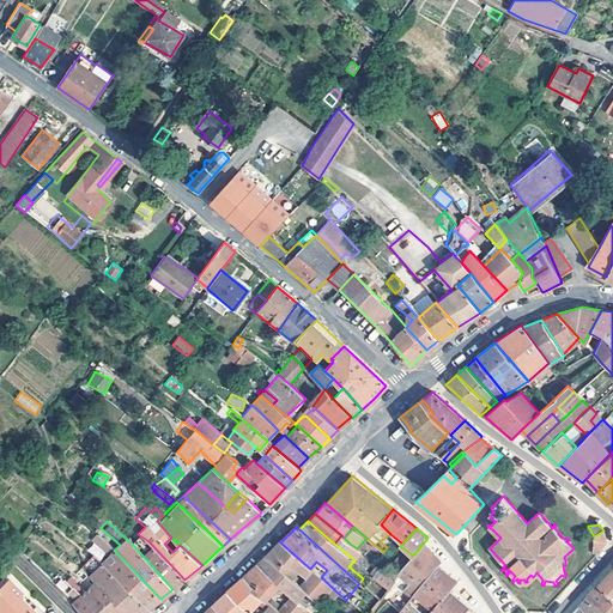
[(173,589),(184,580),(149,541),(138,534),(135,530),(126,539),(132,544),(173,589)]
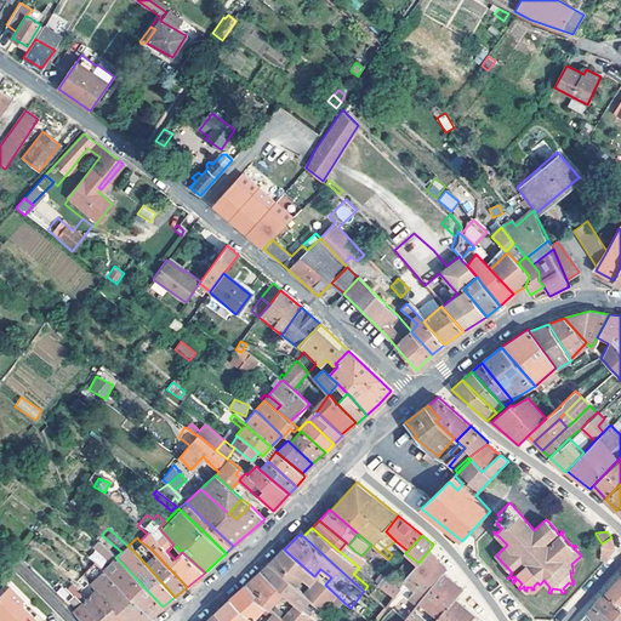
[(614,550),(611,537),(602,543),(600,559),(605,560),(614,550)]
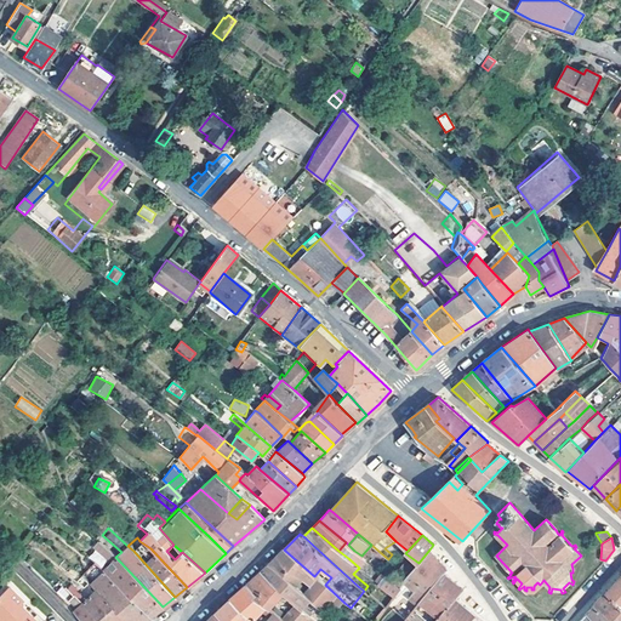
[(104,547),(98,542),(90,552),(96,557),(101,552),(104,547)]
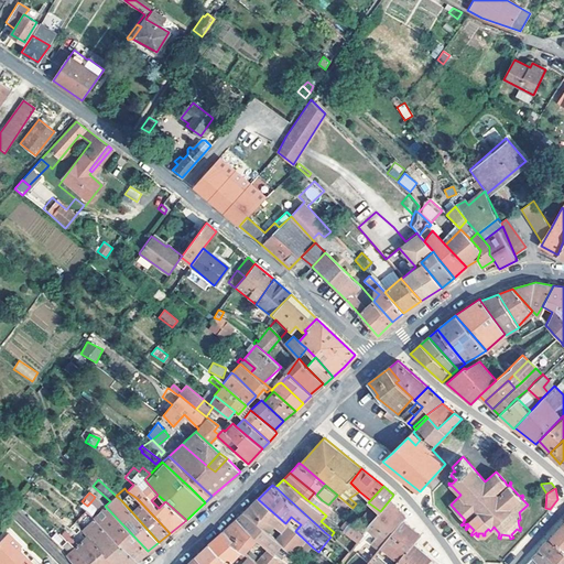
[(105,506),(95,497),(91,501),(100,510),(105,506)]
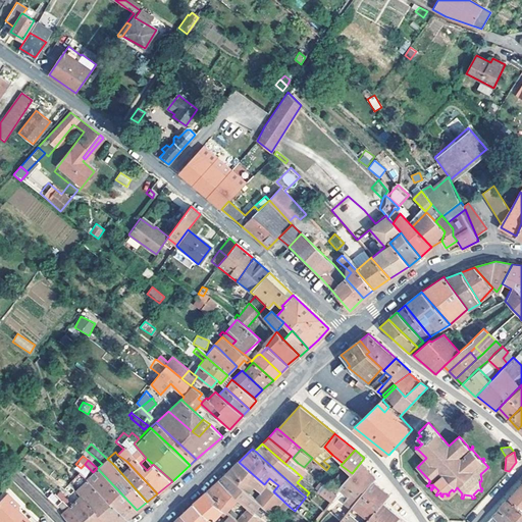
[(290,507),(273,491),(264,484),(239,462),(236,465),(225,475),(266,510),(269,513),(276,507),(282,514),(290,507)]
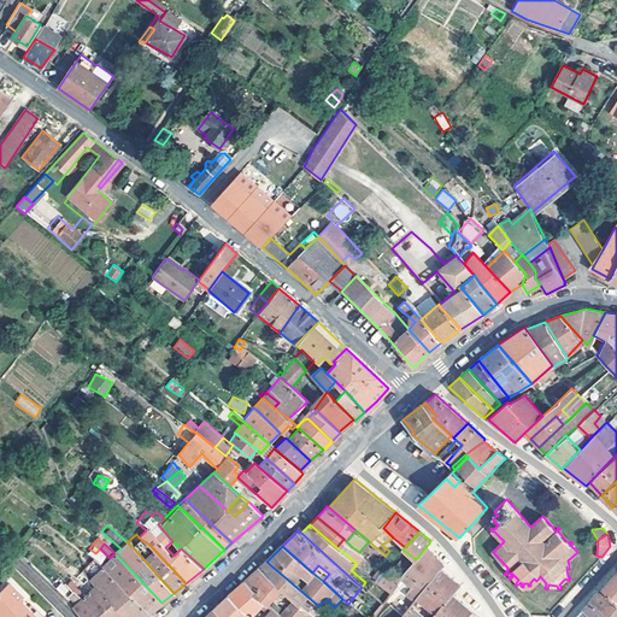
[(427,546),(416,559),(406,573),(403,577),(412,586),(392,612),(398,616),(401,616),(405,613),(418,598),(440,569),(444,565),(427,546)]
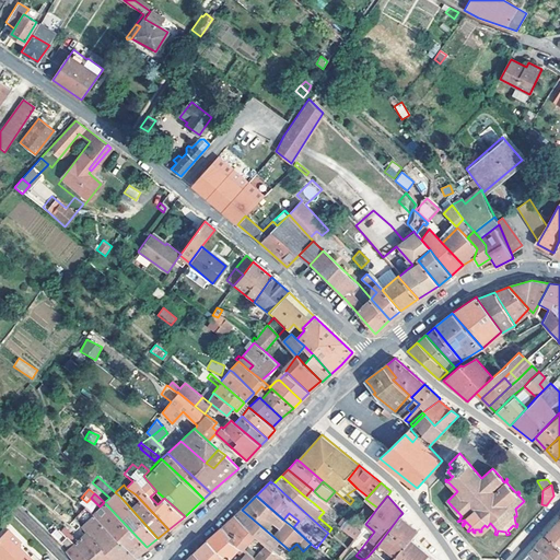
[(319,497),(314,503),(324,512),(329,516),(333,514),(330,512),(331,512),(328,508),(330,505),(326,501),(319,497)]
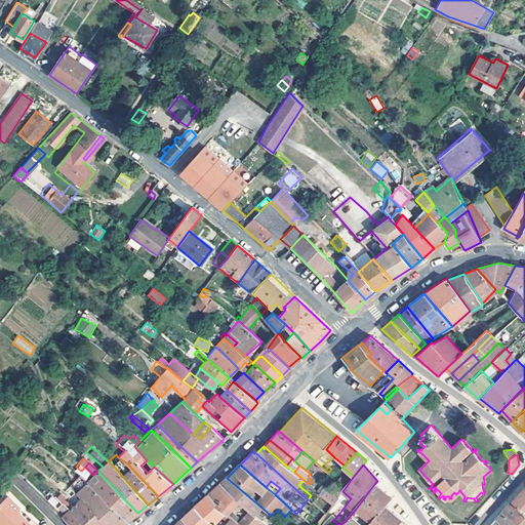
[(127,521),(137,513),(97,471),(93,475),(86,482),(88,483),(107,500),(127,521)]
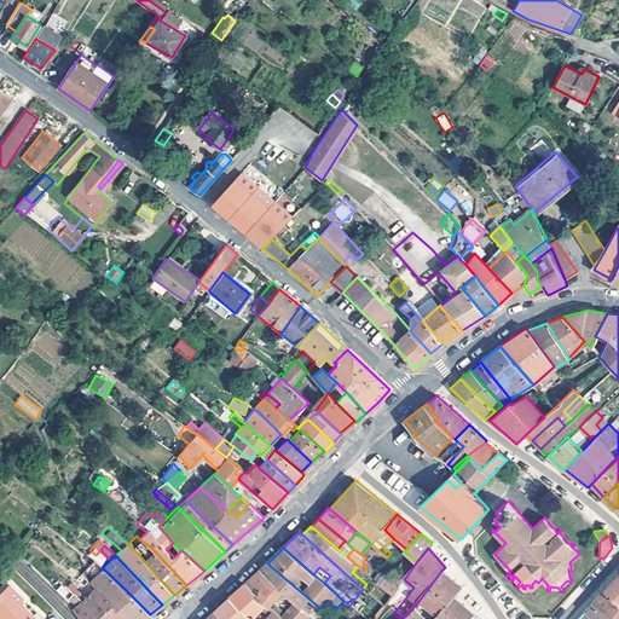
[(306,613),(316,605),(267,563),(264,566),(261,570),(281,593),(294,603),(306,613)]
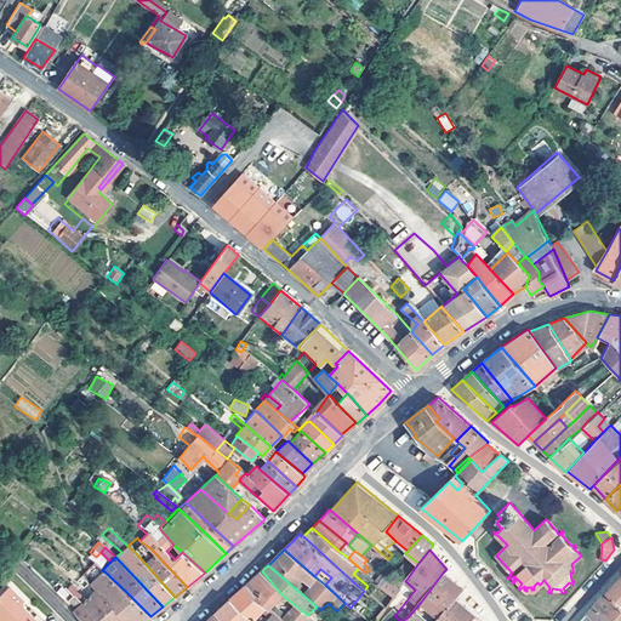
[(126,620),(144,620),(151,616),(126,592),(104,571),(91,586),(95,590),(126,620)]
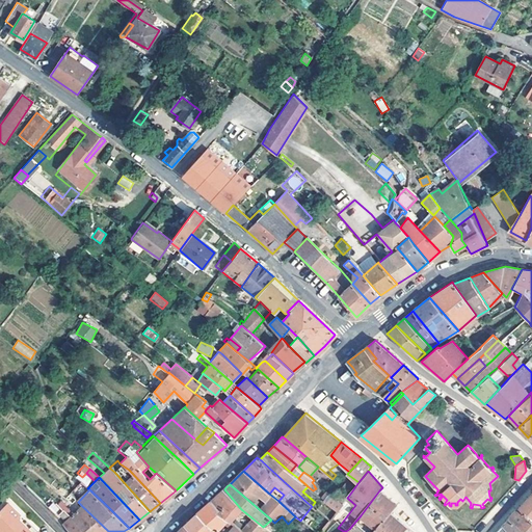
[(215,508),(228,521),(229,523),(241,509),(224,489),(221,493),(212,500),(217,505),(215,508)]
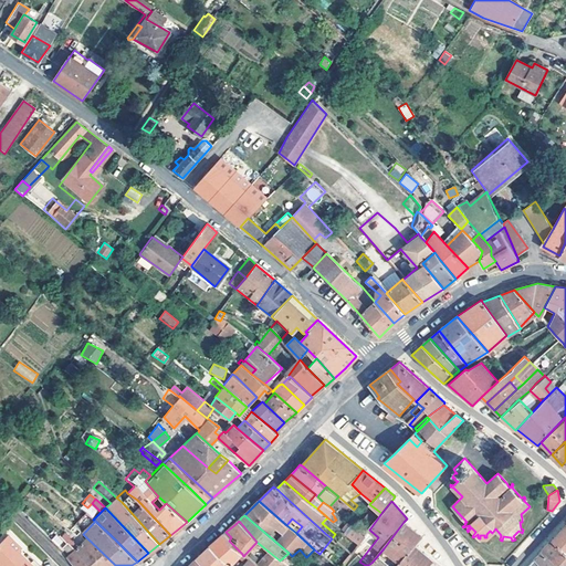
[(404,522),(384,548),(400,563),(416,545),(421,537),(404,522)]
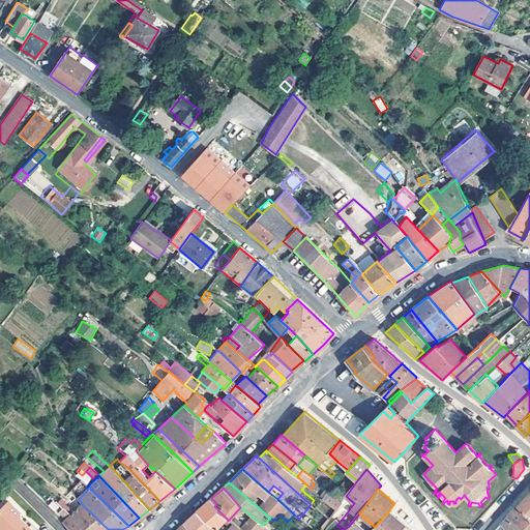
[(322,498),(326,501),(331,493),(328,490),(322,498)]
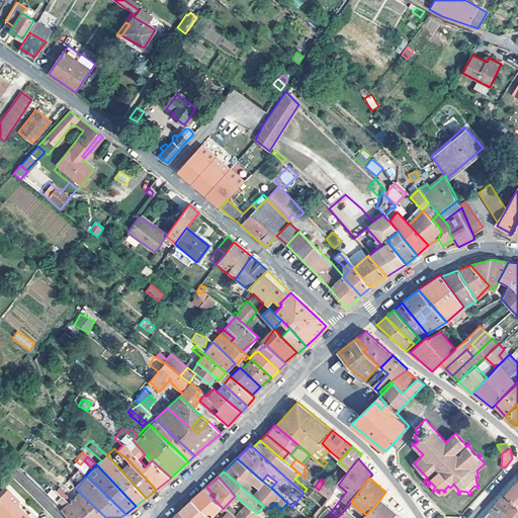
[(517,480),(506,493),(517,504),(517,480)]
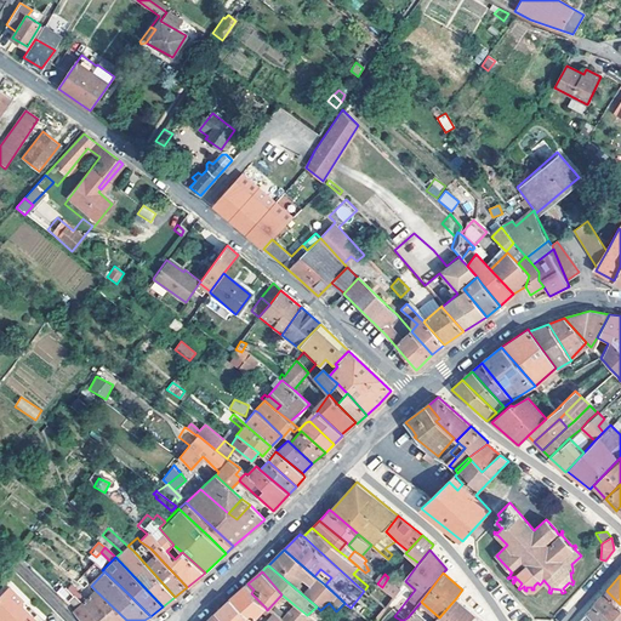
[(81,577),(80,576),(77,580),(91,593),(95,590),(91,586),(85,580),(81,577)]
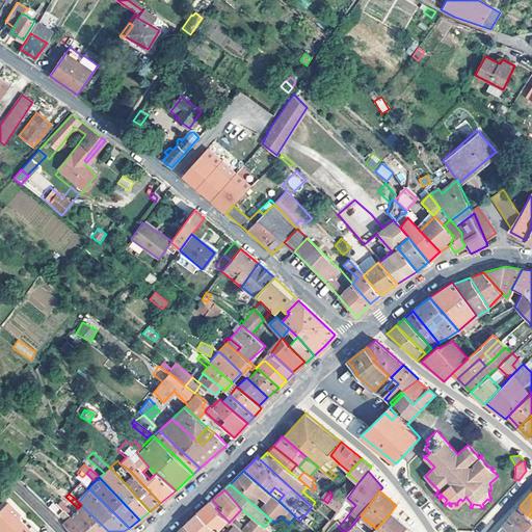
[(217,505),(212,500),(210,503),(197,513),(214,530),(215,531),(216,531),(228,521),(215,508),(217,505)]
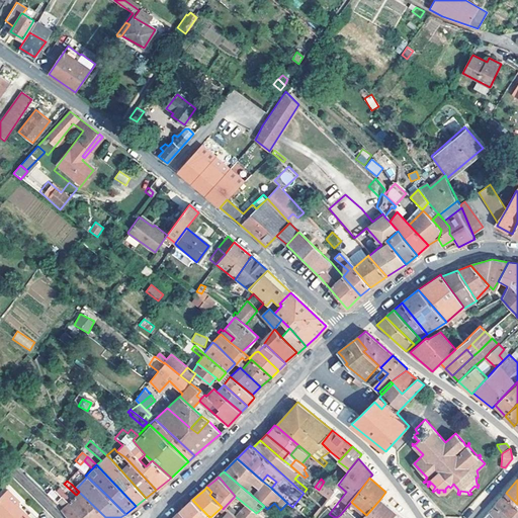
[(316,494),(319,490),(315,487),(308,496),(321,507),(325,501),(316,494)]
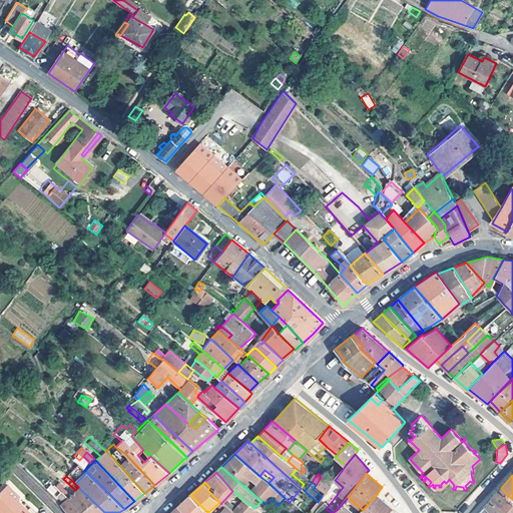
[(20,496),(10,486),(1,494),(3,496),(0,499),(0,509),(3,512),(30,512),(17,499),(20,496)]
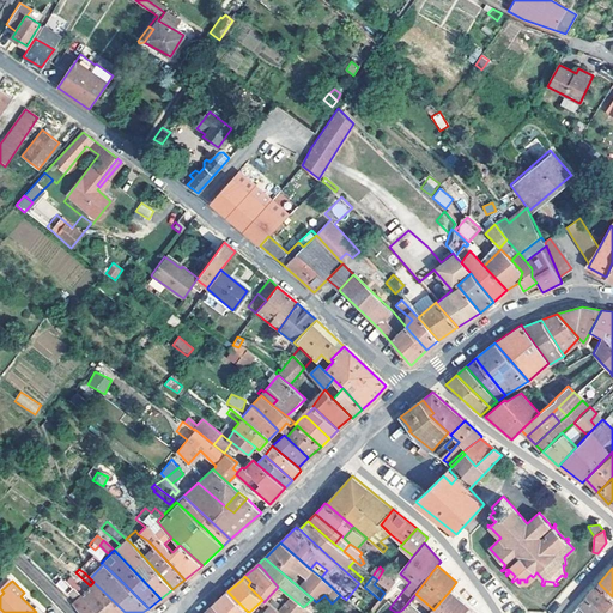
[(97,612),(80,595),(74,589),(71,586),(67,581),(64,584),(67,589),(68,588),(71,590),(68,594),(76,601),(73,605),(79,612),(97,612)]
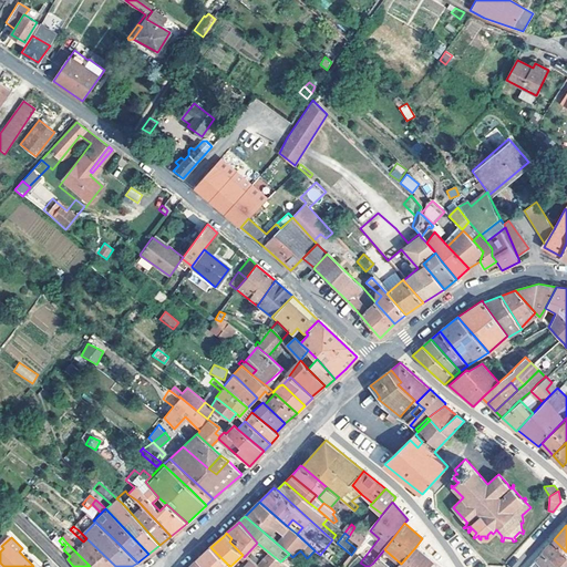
[(74,550),(90,566),(115,566),(86,538),(83,542),(78,548),(74,550)]
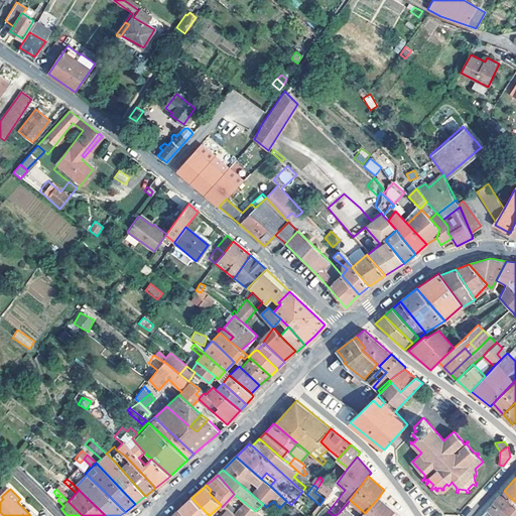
[(306,494),(302,491),(291,505),(299,511),(302,507),(299,504),(306,494)]
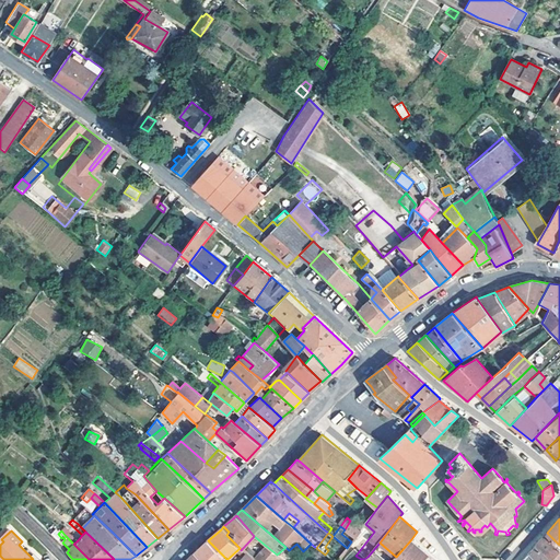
[(551,559),(559,559),(559,545),(547,533),(536,545),(551,559)]
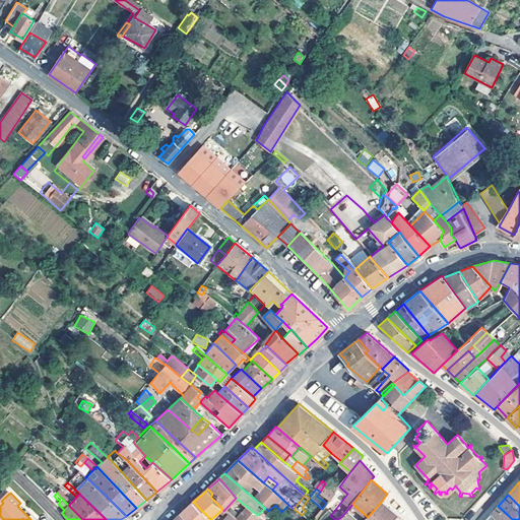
[(392,519),(396,515),(382,501),(368,517),(365,519),(392,519)]
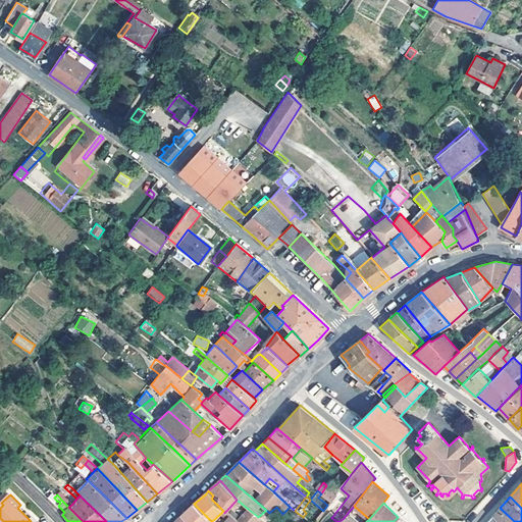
[(186,512),(183,515),(189,521),(207,521),(210,520),(194,504),(186,512)]
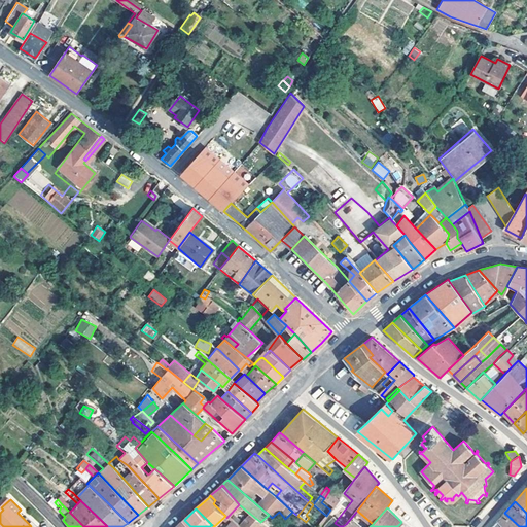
[(519,526),(504,513),(497,520),(503,526),(519,526)]
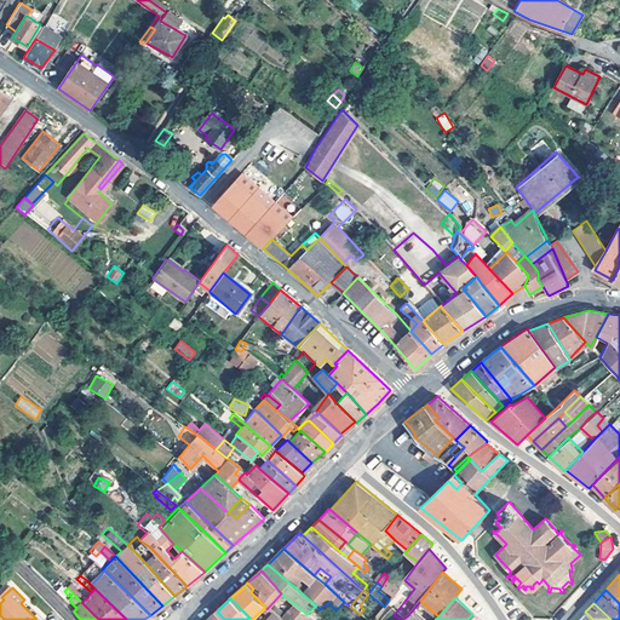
[(313,619),(306,614),(294,604),(280,619),(313,619)]
